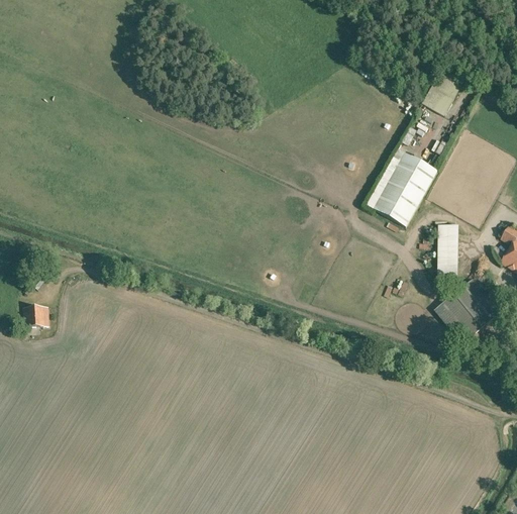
[(451,105),(466,77),(458,74),(456,78),(452,75),(454,70),(446,67),(434,91),(441,95),(439,99),(451,105)]
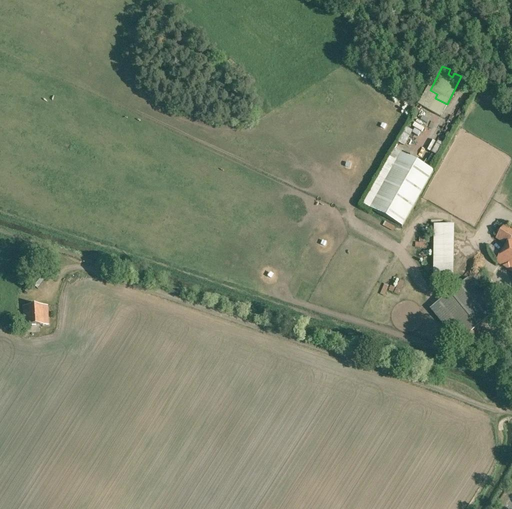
[(402,107),(409,96),(400,89),(392,100),(402,107)]
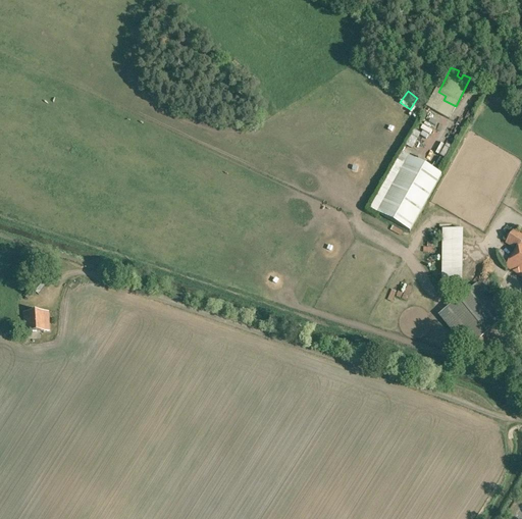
[(466,96),(460,100),(463,105),(469,102),(466,96)]
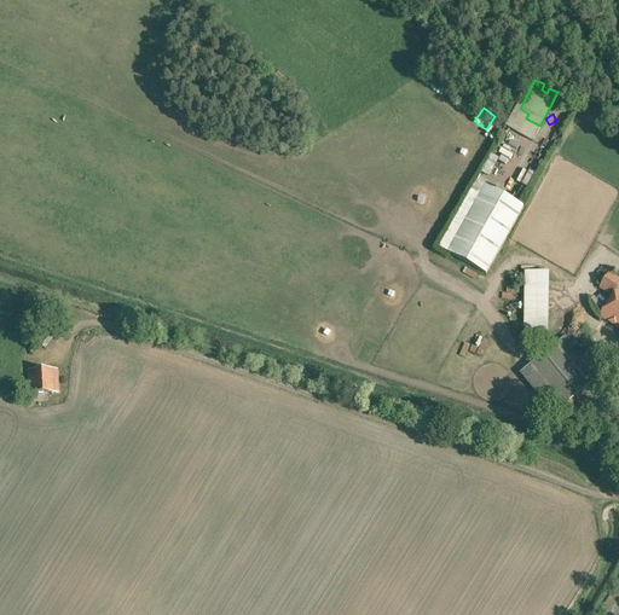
[(484,163),(492,169),(503,154),(495,148),(484,163)]
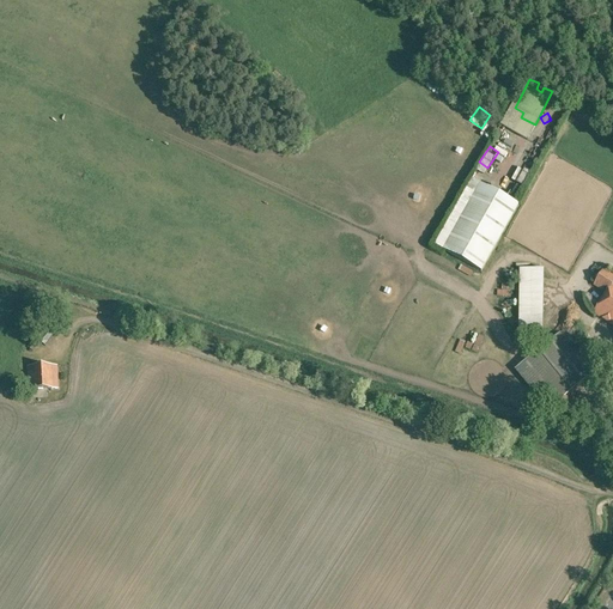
[(505,171),(513,159),(507,156),(499,168),(505,171)]
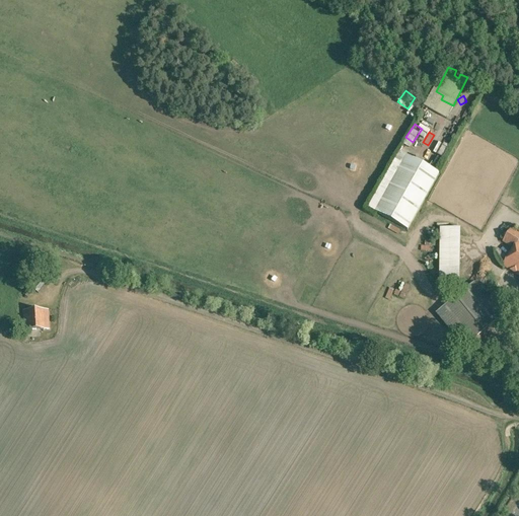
[(439,170),(406,153),(375,209),(408,227),(439,170)]
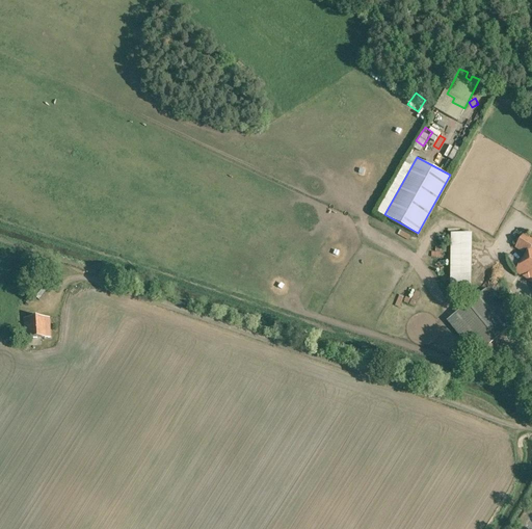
[(472,231),(451,231),(451,298),(471,298),(472,231)]
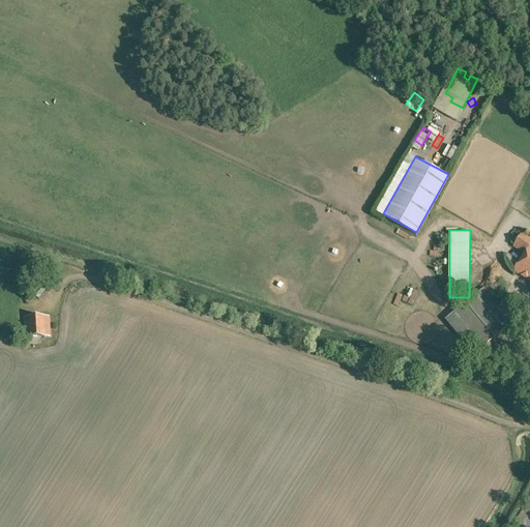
[(529,243),(529,242),(529,236),(522,231),(513,244),(525,252),(513,269),(529,279),(529,243)]
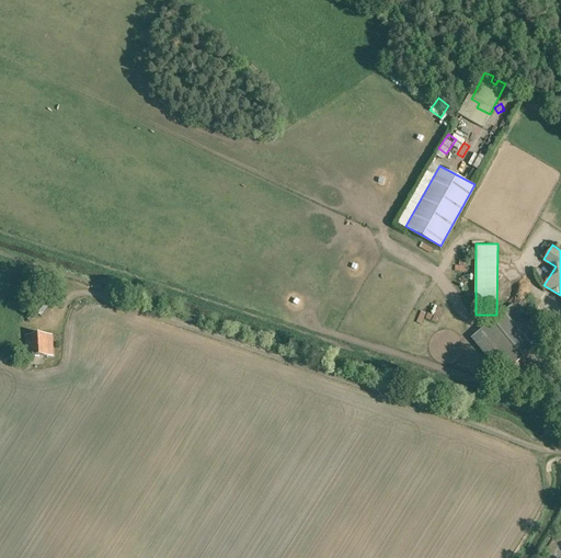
[(82,304),(77,299),(72,304),(79,308),(82,304)]
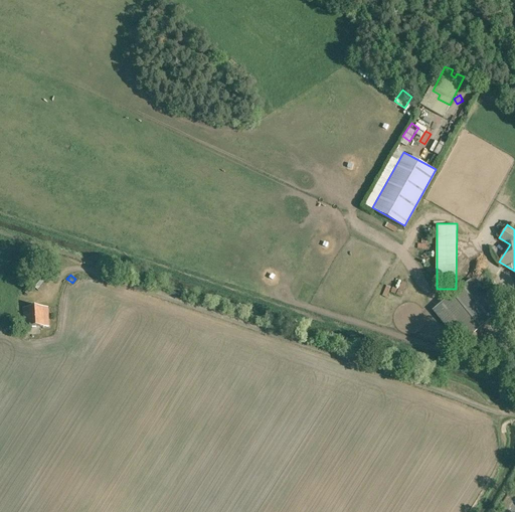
[(500,310),(471,276),(434,307),(462,342),(500,310)]
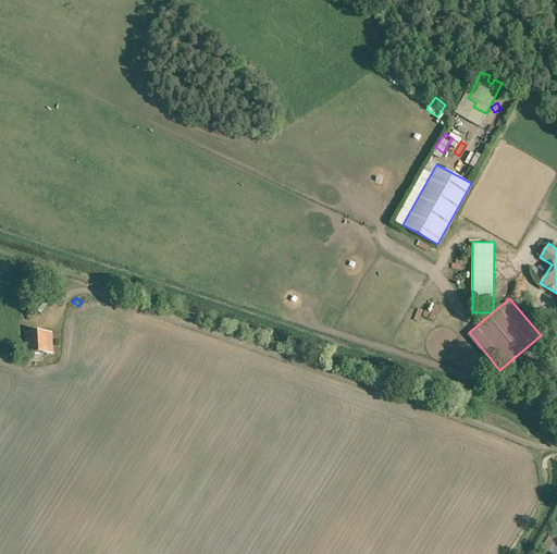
[(26,352),(52,351),(52,330),(26,331),(26,352)]
